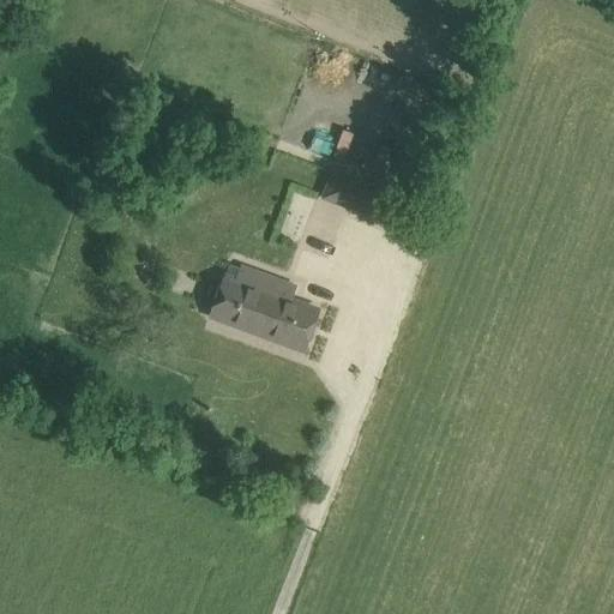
[(305,145),(330,154),(342,121),(317,112),(305,145)]
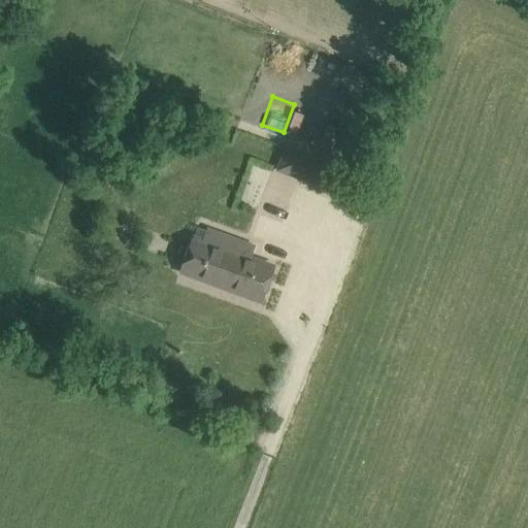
[(295,137),(304,114),(296,110),(286,134),(295,137)]
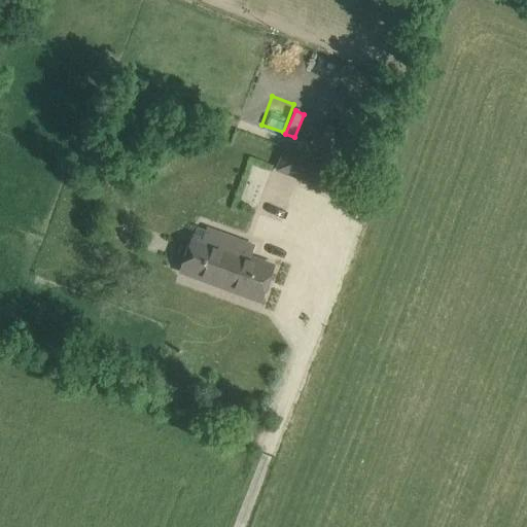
[(327,123),(317,147),(326,151),(337,127),(327,123)]
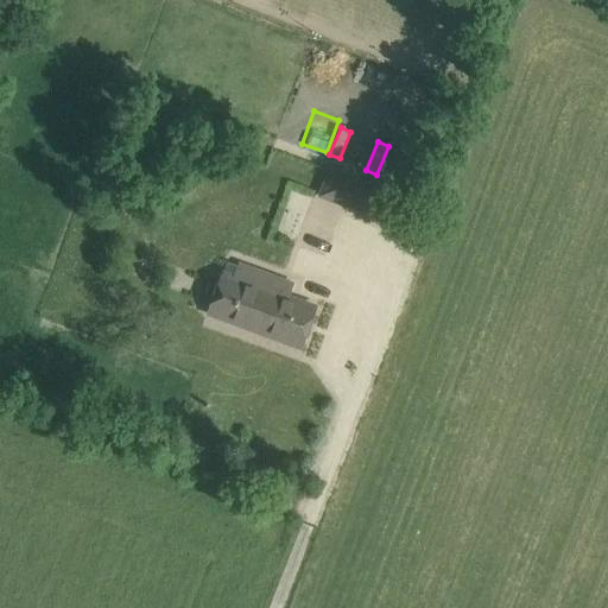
[(394,195),(354,179),(328,170),(320,195),(385,219),(394,195)]
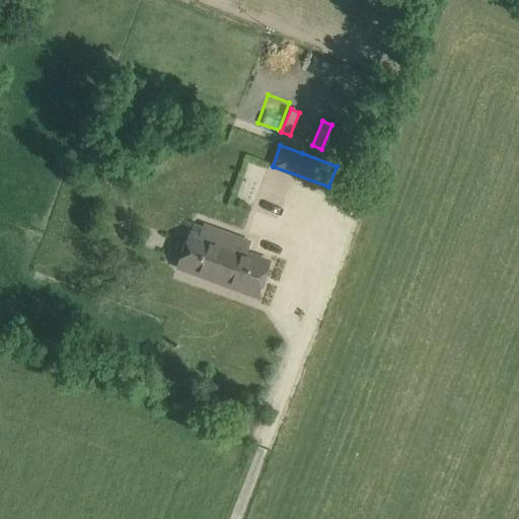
[(192,231),(178,267),(256,295),(269,262),(246,253),(251,239),(205,221),(200,234),(192,231)]
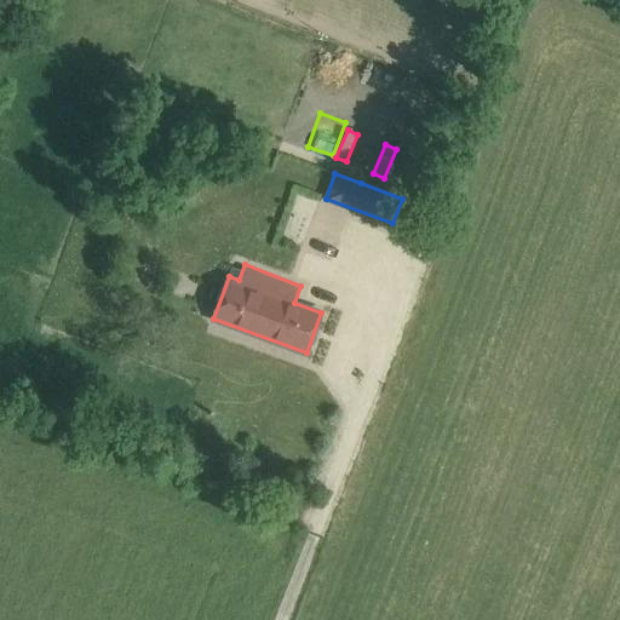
All buildings are outlined.
